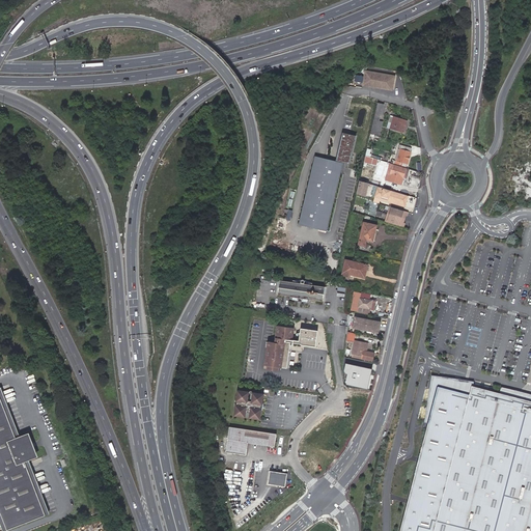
[(392,76),(362,71),(360,85),(389,89),(392,76)]
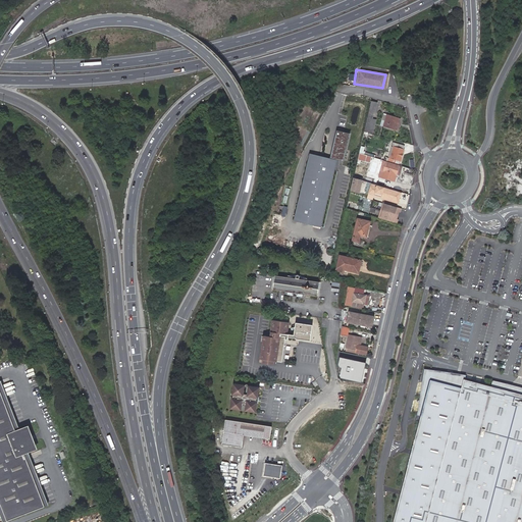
[(400,119),(386,115),(383,126),(397,131),(400,119)]
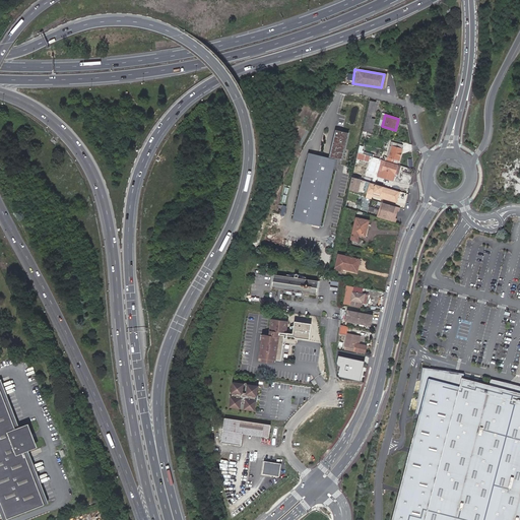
[(348,133),(335,130),(329,156),(308,151),(293,219),(320,226),(335,159),(342,161),(348,133)]
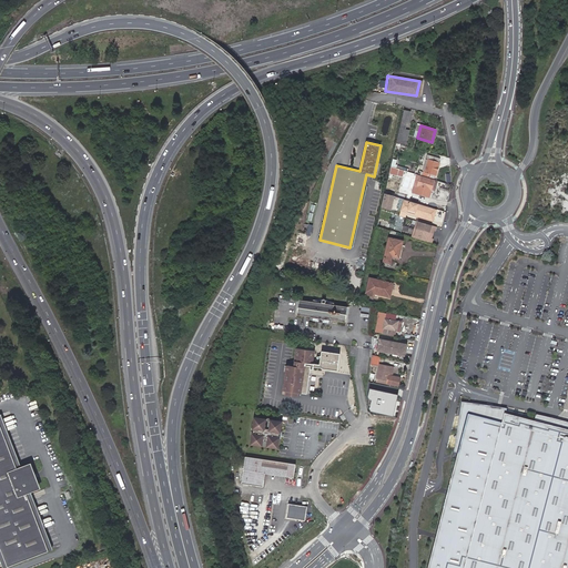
[(424,172),(423,171),(422,174),(434,179),(435,175),(436,175),(440,159),(427,154),(426,159),(428,160),(424,172)]
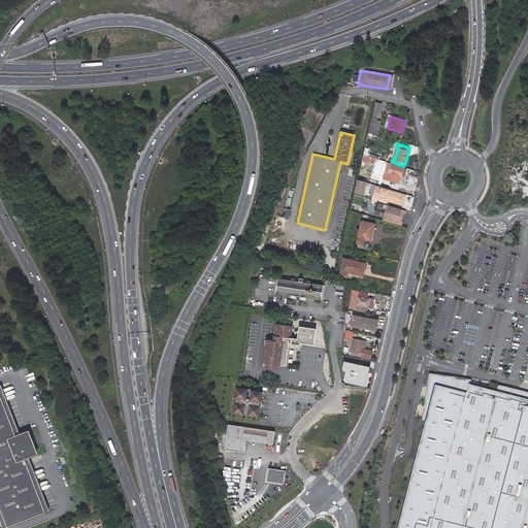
[(403,167),(388,163),(387,166),(389,167),(388,173),(401,177),(403,167)]
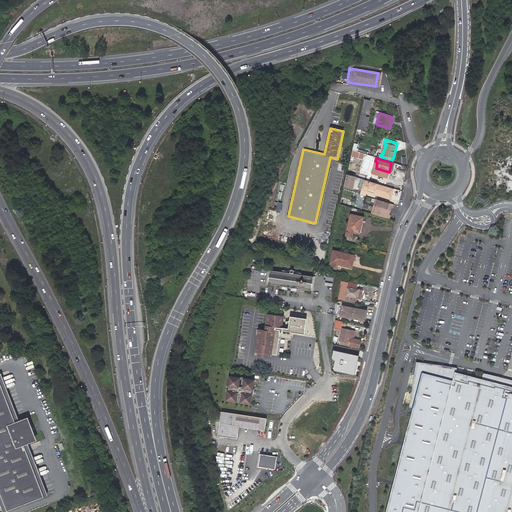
[(372,170),(388,174),(389,172),(376,168),(377,162),(375,161),(372,170)]
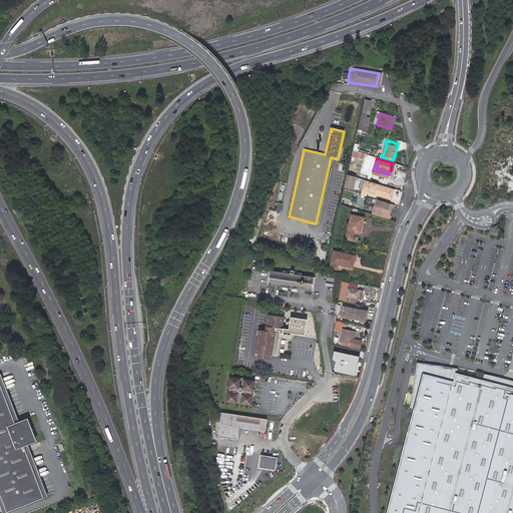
[(360,178),(347,174),(345,187),(354,189),(356,179),(360,180),(360,178)]
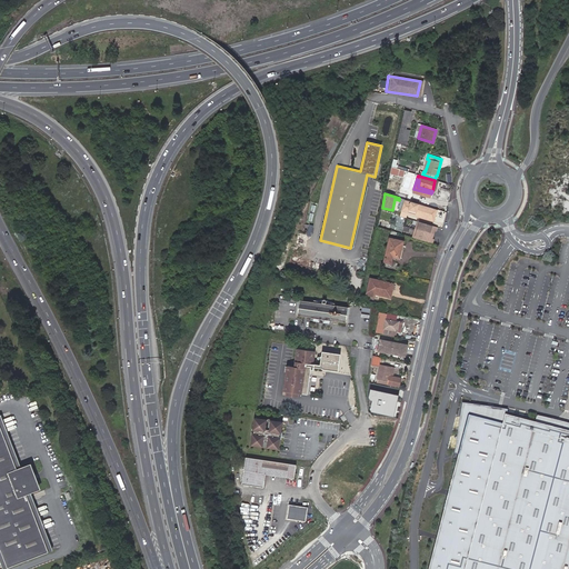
[(430,208),(405,200),(400,217),(406,218),(408,212),(409,210),(428,216),(430,208)]
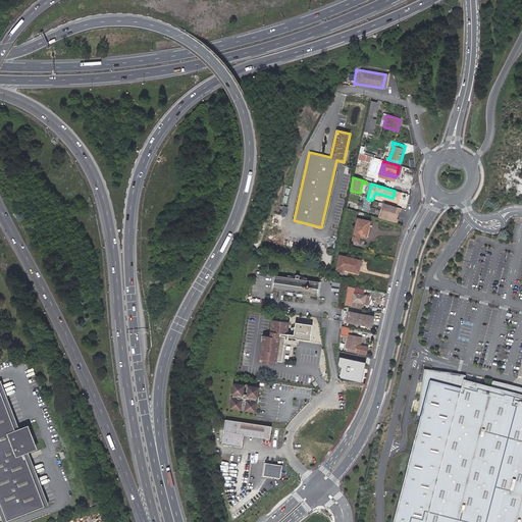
[(375,193),(374,195),(396,202),(399,192),(395,191),(393,198),(375,193)]
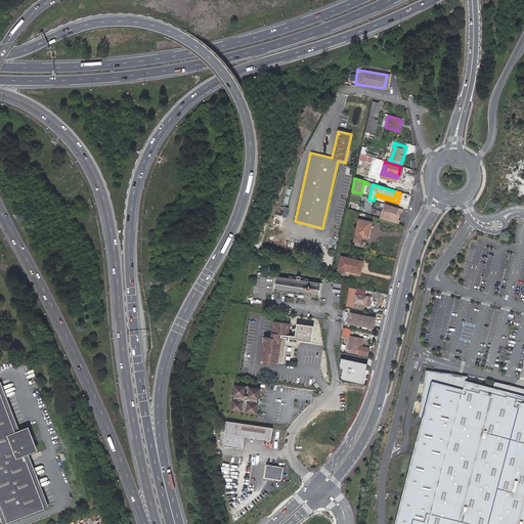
[(399,208),(384,204),(379,218),(394,222),(395,219),(396,219),(399,212),(398,211),(399,208)]
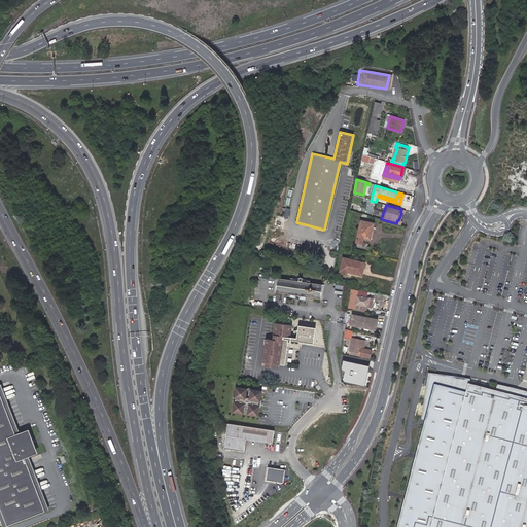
[(369,231),(371,232),(373,223),(359,219),(355,240),(361,241),(362,237),(362,235),(367,236),(369,231)]
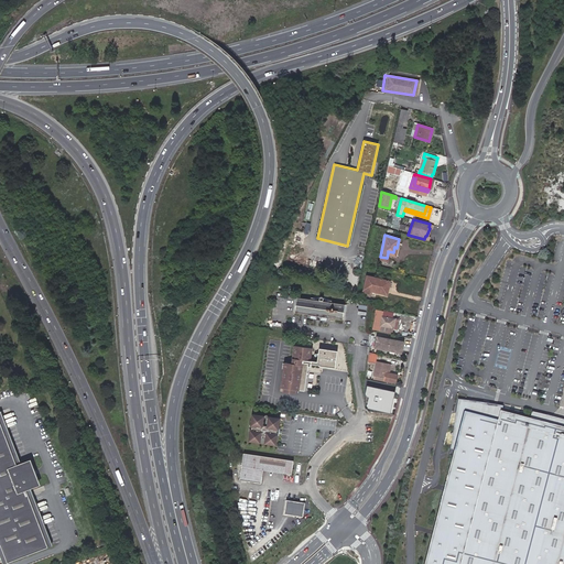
[(387,288),(390,289),(392,282),(367,275),(362,292),(375,295),(375,292),(386,294),(387,288)]
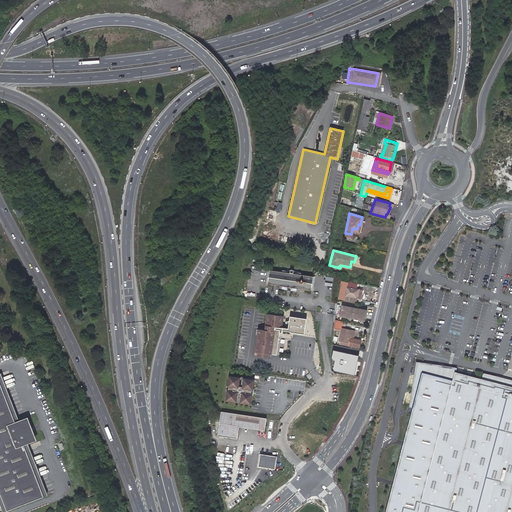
[(270,272),(268,283),(288,285),(290,286),(291,286),(312,288),(313,277),(293,275),(289,274),(270,272)]
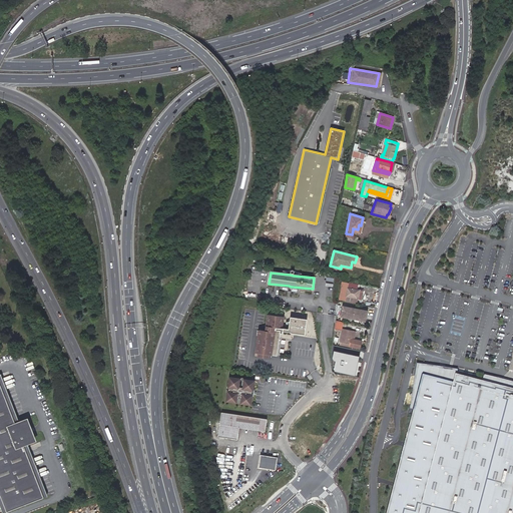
[(358,299),(360,290),(348,288),(349,283),(344,283),(343,285),(340,300),(345,301),(345,300),(346,296),(347,296),(346,300),(356,302),(356,298),(358,299)]
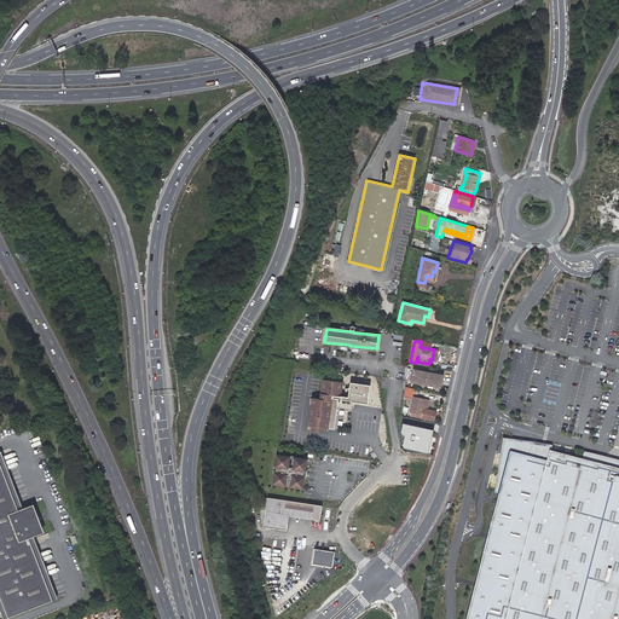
[(441,374),(412,369),(411,381),(440,387),(441,374)]
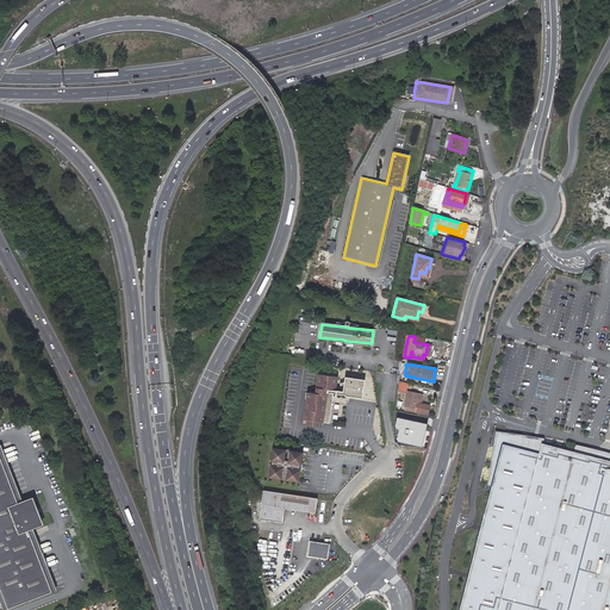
[(329,391),(332,391),(335,391),(337,378),(318,374),(316,388),(312,387),(311,393),(307,392),(302,423),(318,425),(318,422),(328,423),(332,397),(331,397),(331,393),(329,393),(329,391)]
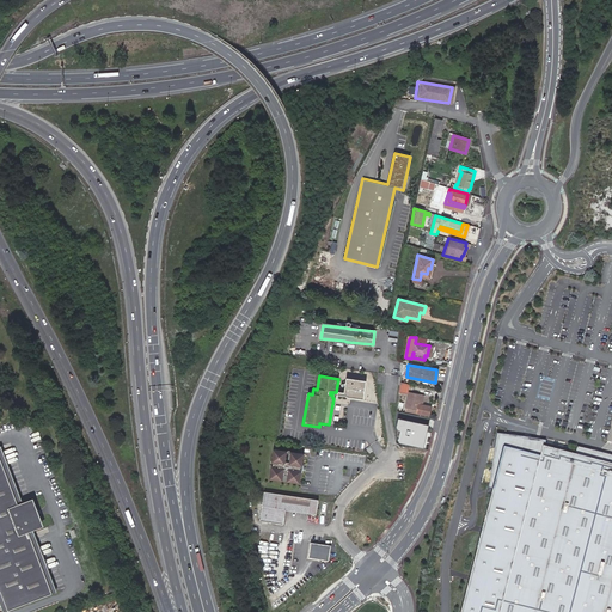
[(366,381),(347,379),(344,393),(336,392),(334,392),(332,395),(347,397),(347,398),(363,401),(366,381)]
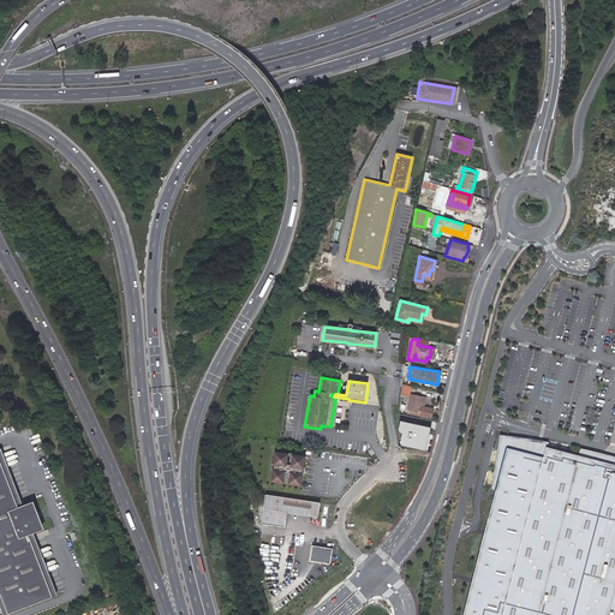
[(421,405),(423,396),(411,394),(407,412),(430,417),(433,408),(424,406),(421,405)]
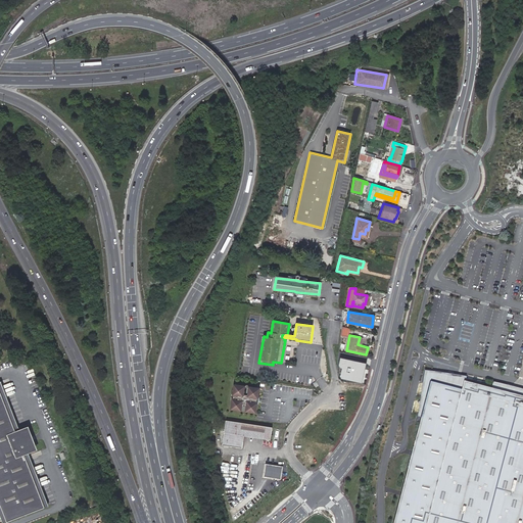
[(341,373),(346,373),(348,361),(352,361),(352,357),(344,354),(343,357),(340,355),(340,357),(340,362),(342,362),(341,368),(341,373)]
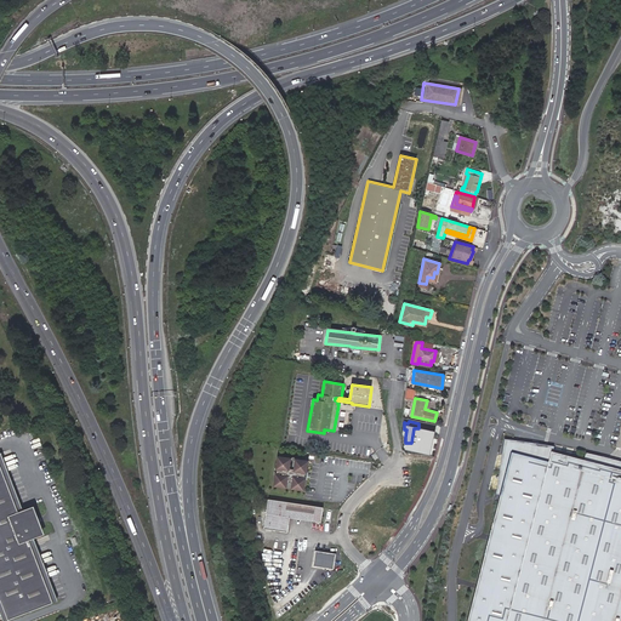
[(528,456),(530,445),(553,451),(554,446),(511,440),(506,439),(497,494),(501,495),(512,453),(528,456)]
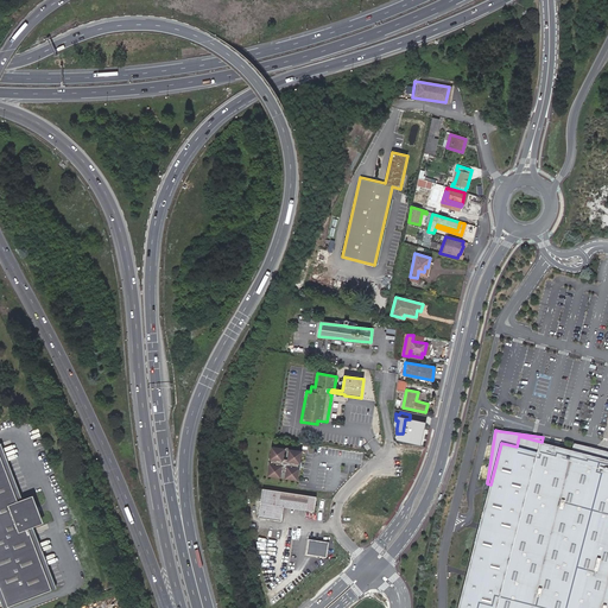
[(607,607),(607,458),(572,450),(542,442),(519,436),(517,447),(501,443),(491,485),(457,607),(607,607)]
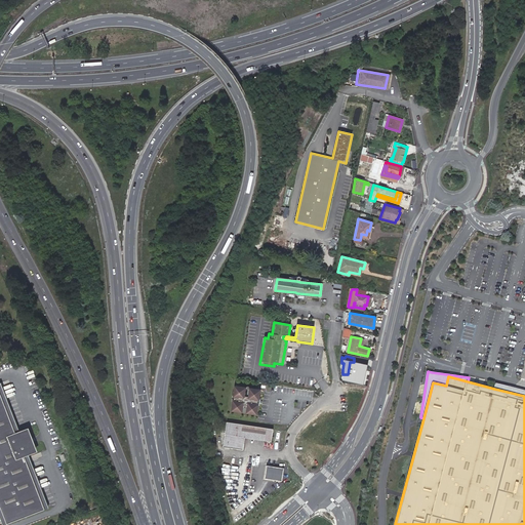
[(1,382),(0,382),(0,503),(7,523),(45,509),(25,456),(38,451),(30,428),(16,433),(0,393),(4,391),(1,382)]
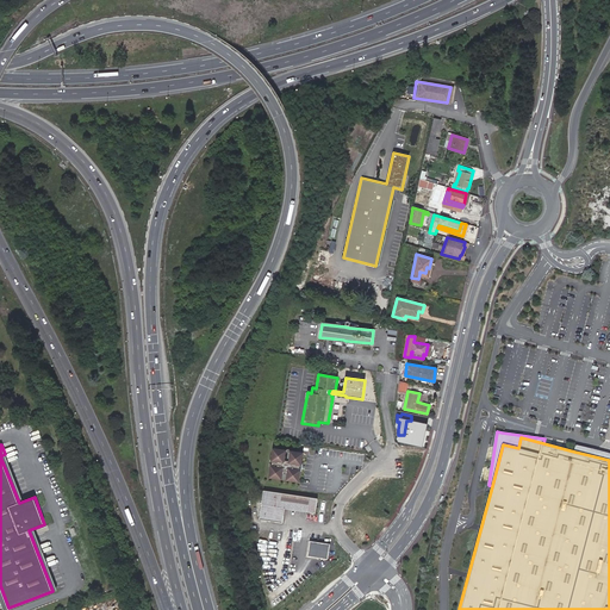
[(609,453),(607,452),(592,448),(577,444),(574,452),(609,460),(609,453)]
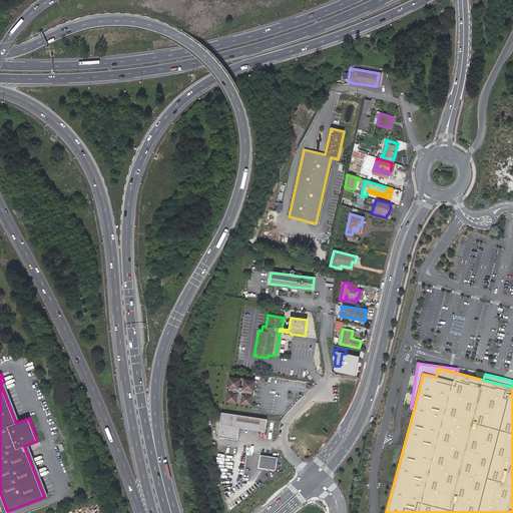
[(251,392),(253,392),(255,381),(243,380),(242,388),(239,388),(240,379),(228,377),(226,388),(228,389),(228,392),(226,392),(225,402),(237,404),(238,399),(241,400),(240,405),(251,406),(252,395),(250,395),(251,392)]
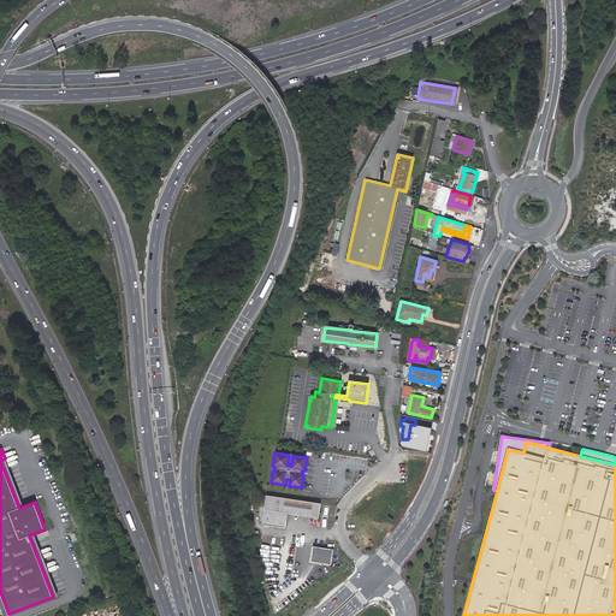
[(264,496),(259,522),(283,526),(285,514),(315,519),(318,503),(264,496)]
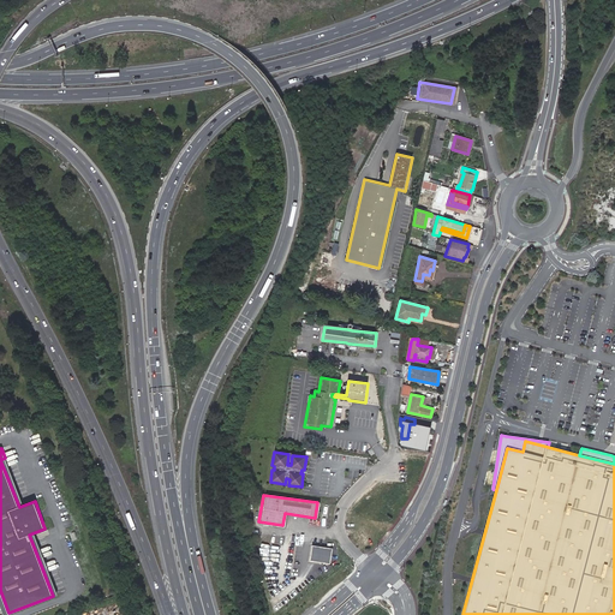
[(329,563),(332,548),(311,545),(309,560),(329,563)]
